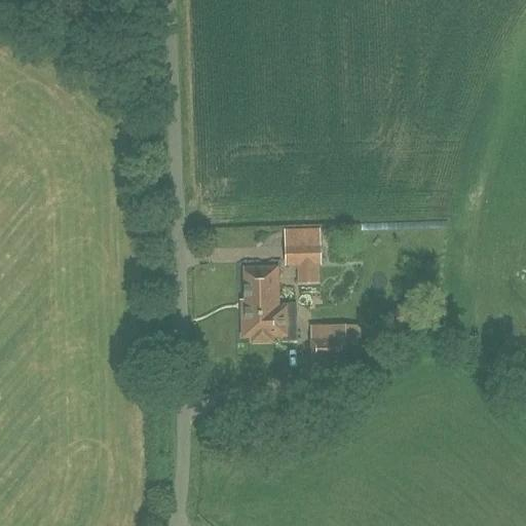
[(285,230),(285,246),(284,246),(284,267),(297,266),(297,285),(318,284),(318,266),(320,266),(318,245),(321,245),(320,229),(285,230)]
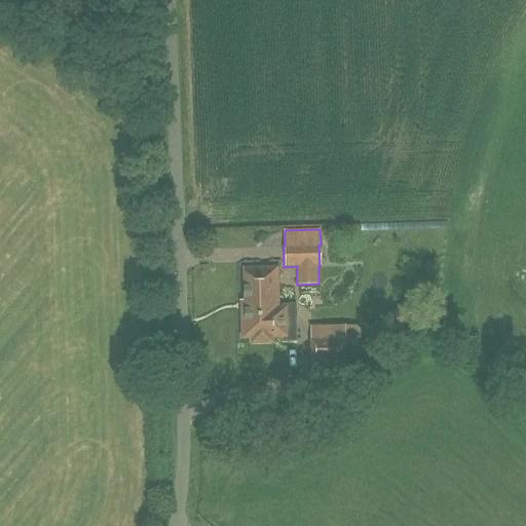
[(277,308),(276,308),(276,269),(243,270),(245,304),(262,304),(262,306),(263,305),(264,309),(277,308)]
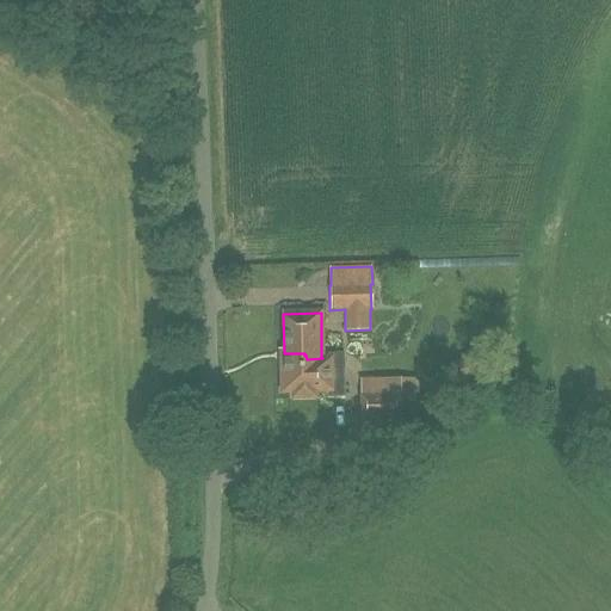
[(332,357),(321,358),(322,358),(307,359),(306,355),(304,356),(304,353),(284,353),(284,364),(282,364),(282,393),(294,392),(294,397),(315,397),(315,392),(333,392),(332,357)]
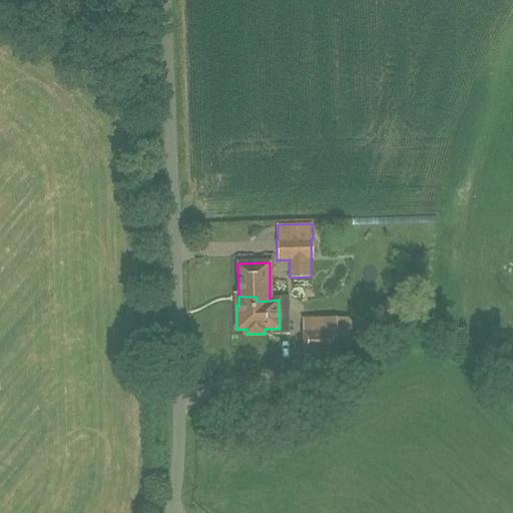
[(337,350),(336,332),(338,332),(338,318),(303,319),(305,365),(339,364),(339,350),(337,350)]
